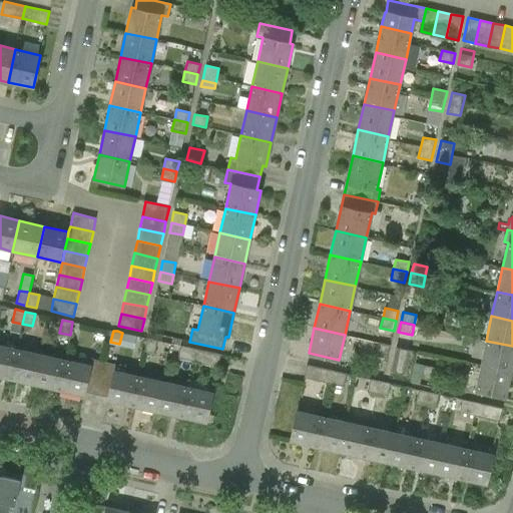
[(143,351),(154,354),(157,340),(146,338),(143,351)]
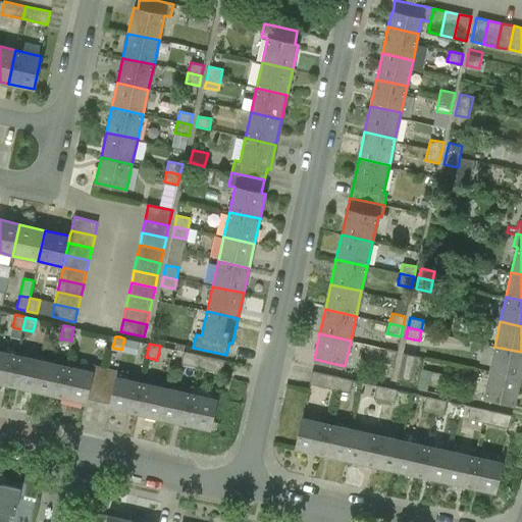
[(488,371),(519,377),(521,365),(521,352),(494,347),(488,371)]
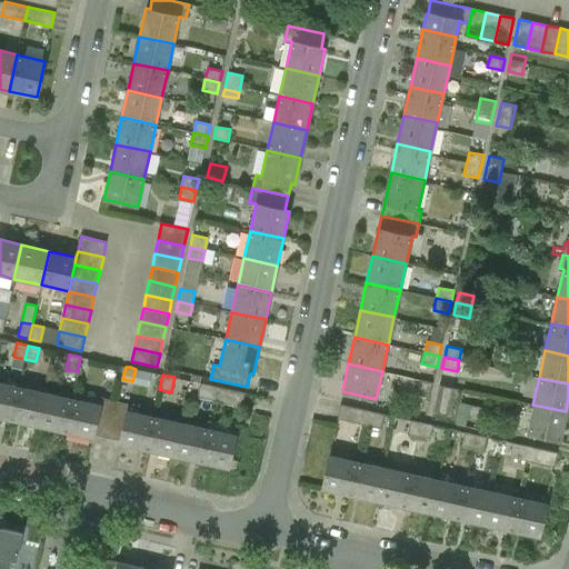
[(418,379),(416,391),(430,395),(433,382),(418,379)]
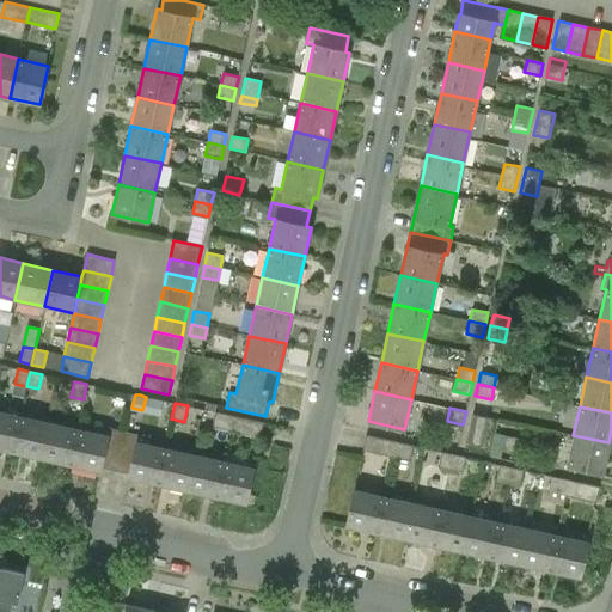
[(0,450),(12,452),(20,416),(0,411),(0,450)]
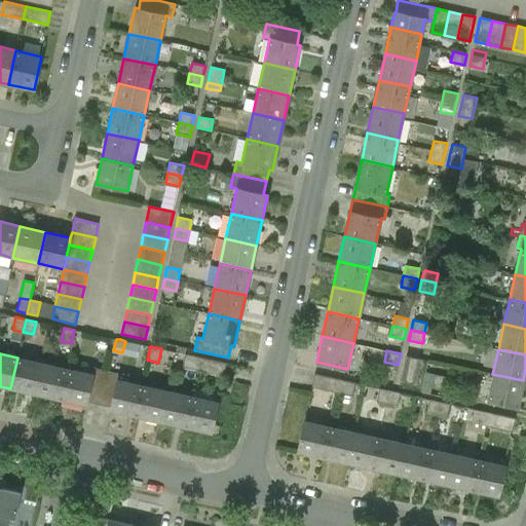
[(185,353),(182,367),(184,368),(184,372),(191,373),(192,370),(198,371),(201,358),(185,353)]
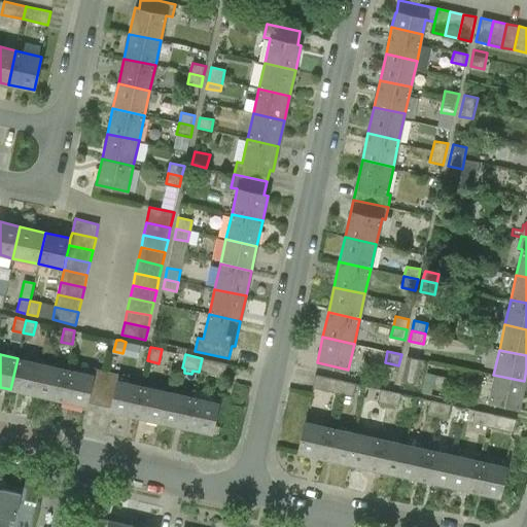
[(406,356),(400,381),(415,385),(420,359),(406,356)]
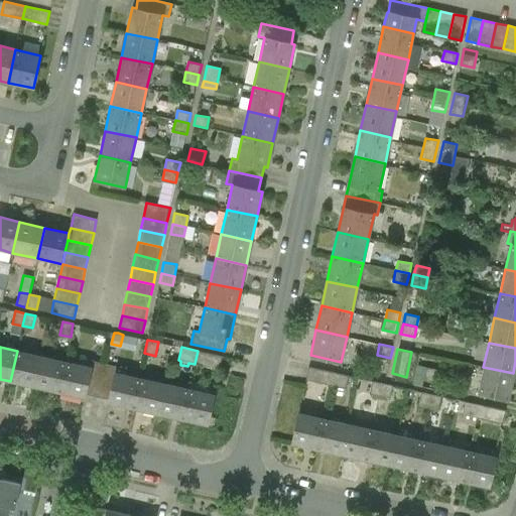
[(34,387),(41,357),(17,351),(10,381),(34,387)]
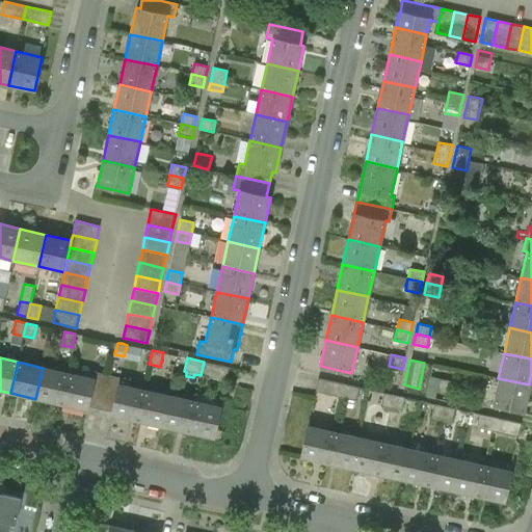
[(225,380),(229,367),(204,362),(201,375),(225,380)]
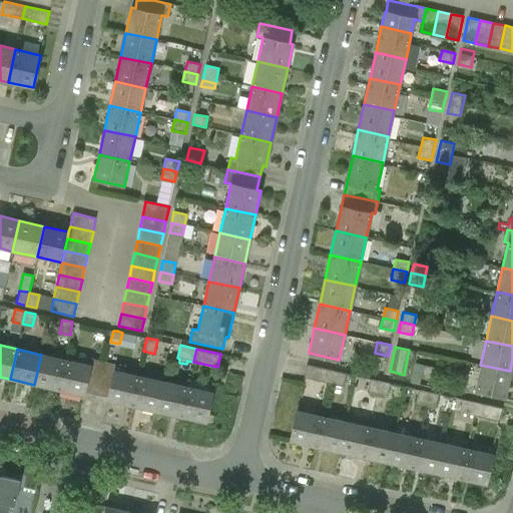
[(58,390),(65,360),(41,355),(34,385),(58,390)]
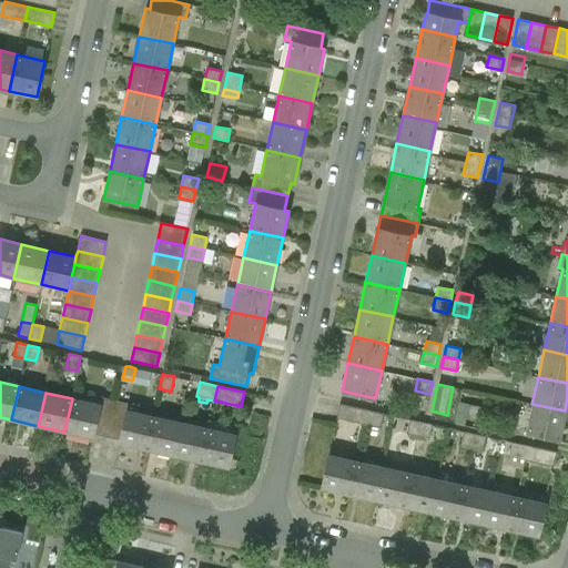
[(72,398),(64,432),(92,438),(93,434),(107,437),(115,401),(102,397),(100,405),(72,398)]
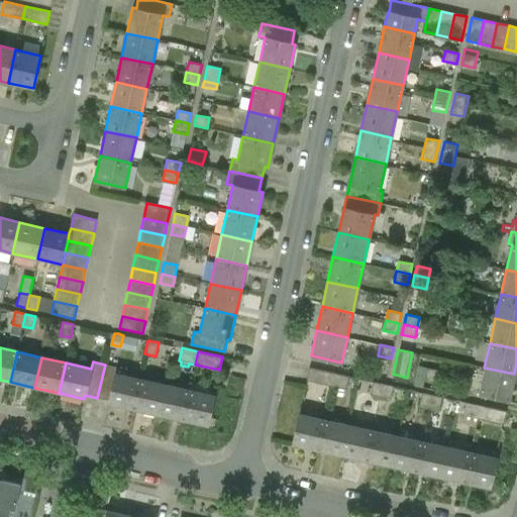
[(133,409),(140,379),(115,374),(117,367),(105,365),(97,398),(109,401),(108,403),(133,409)]
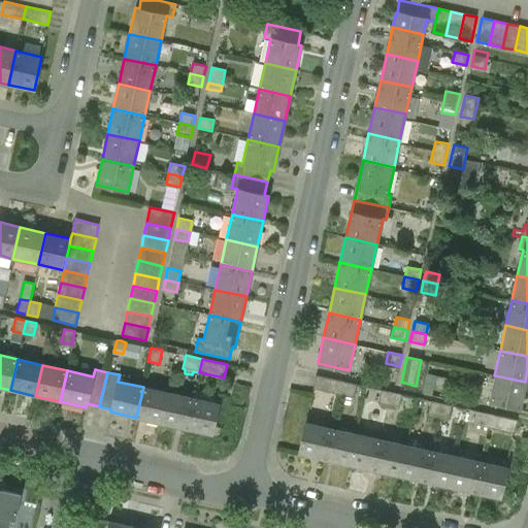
[(436,375),(428,374),(423,394),(431,396),(433,389),(444,392),(448,378),(436,375)]
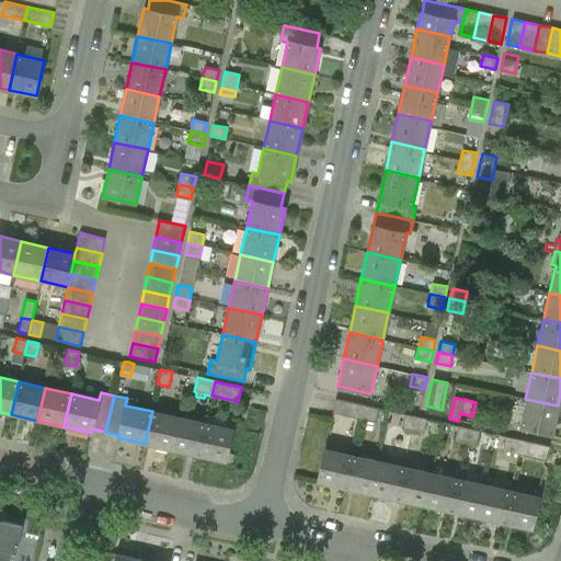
[(335,399),(332,413),(359,419),(363,404),(335,399)]
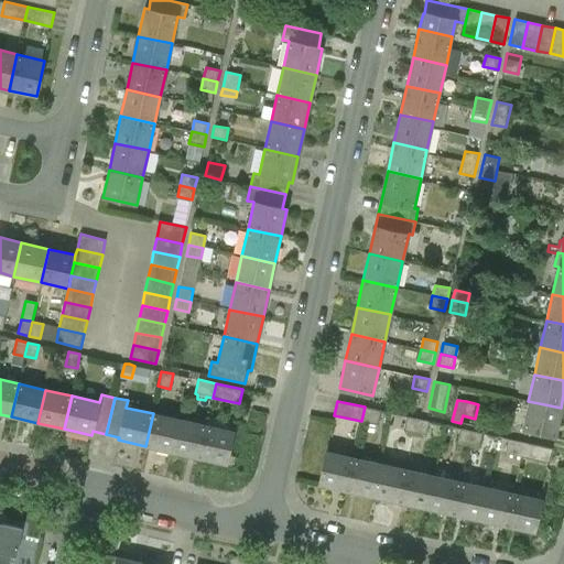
[(561,408),(528,401),(522,429),(555,435),(561,408)]
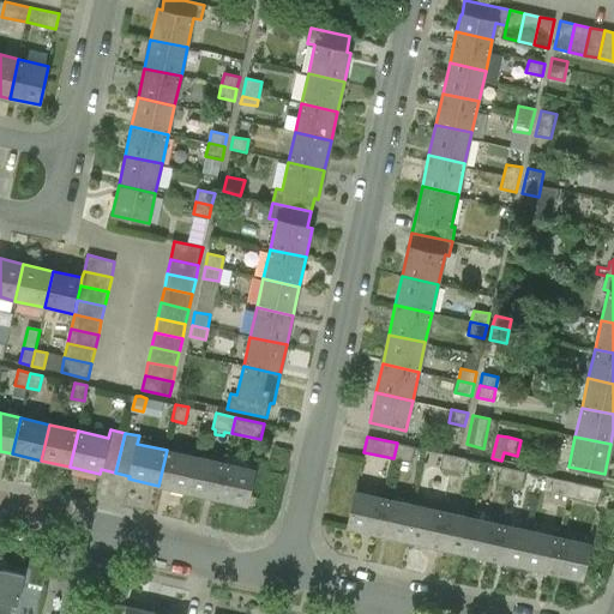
[(411,463),(415,447),(397,443),(393,458),(411,463)]
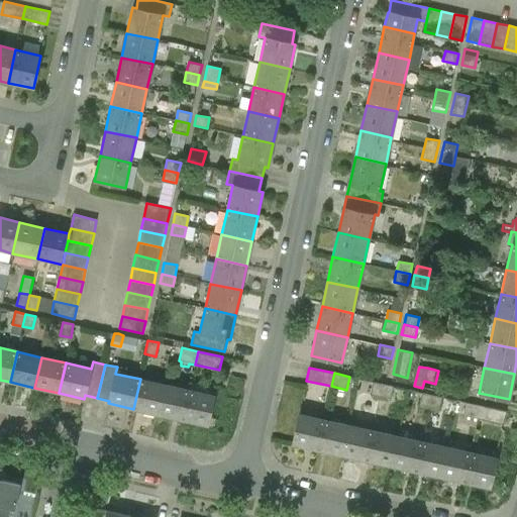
[(158,414),(165,385),(140,379),(133,409),(158,414)]
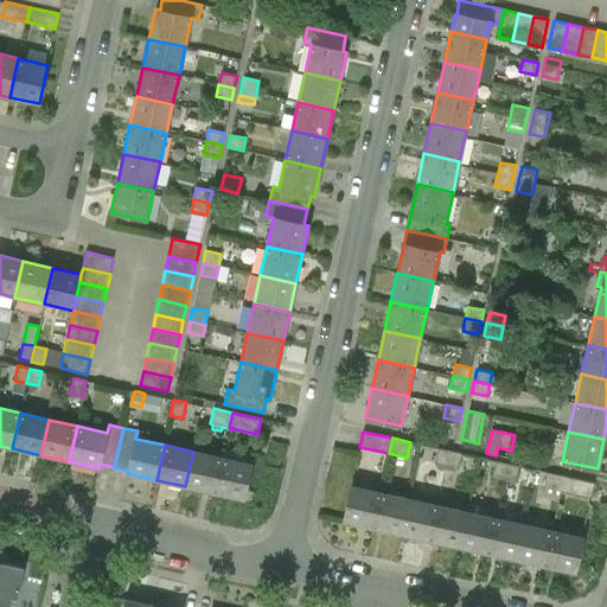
[(438,448),(434,464),(447,466),(451,451),(438,448)]
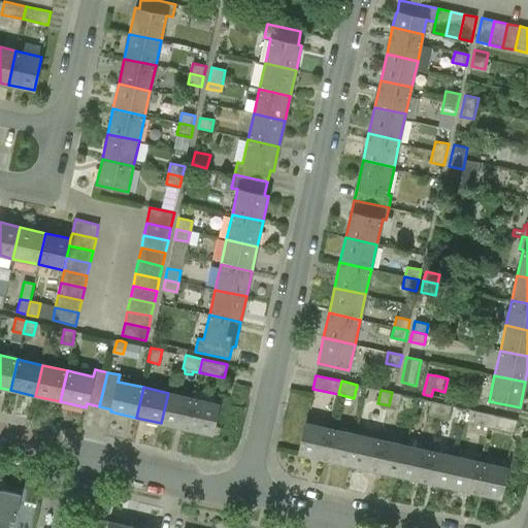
[(399,407),(401,394),(392,392),(389,405),(399,407)]
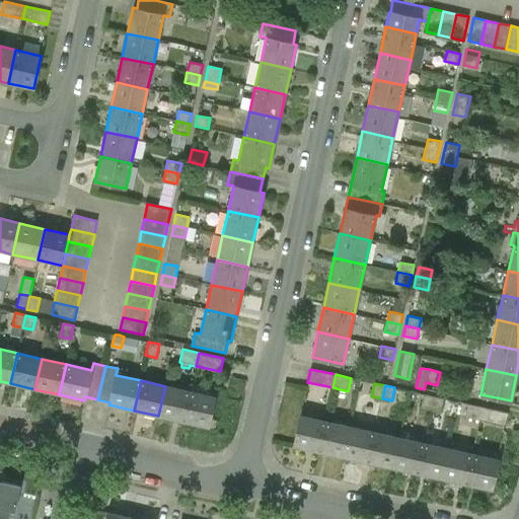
[(183,422),(190,391),(165,386),(158,416),(183,422)]
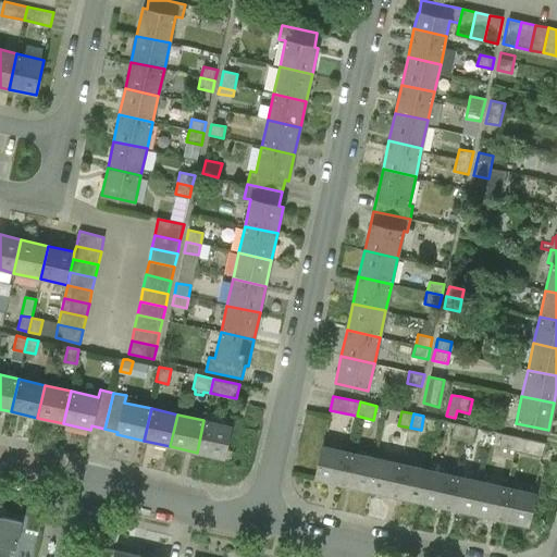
[(203,420),(197,453),(223,458),(231,425),(203,420)]
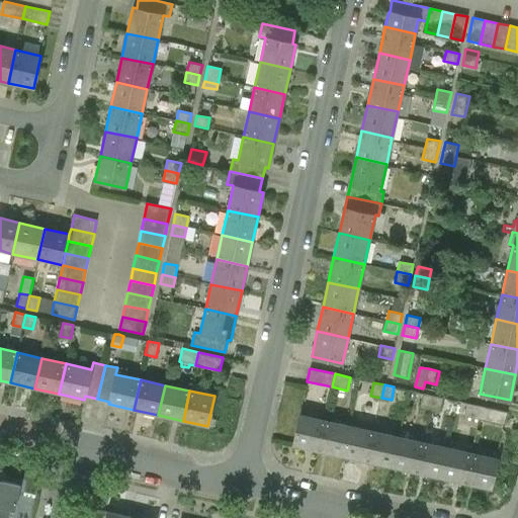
[(422,393),(419,407),(430,409),(433,396),(422,393)]
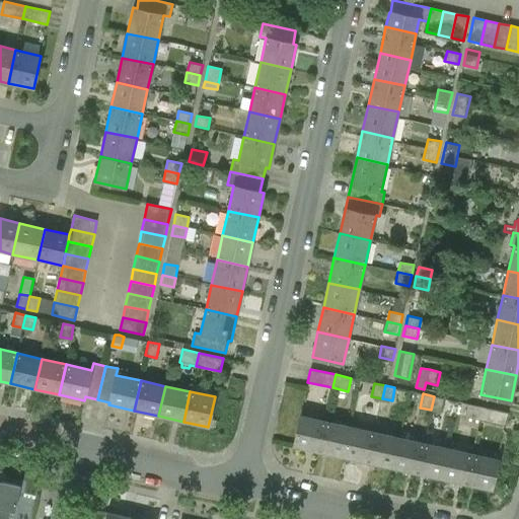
[(441,412),(444,398),(434,396),(431,410),(441,412)]
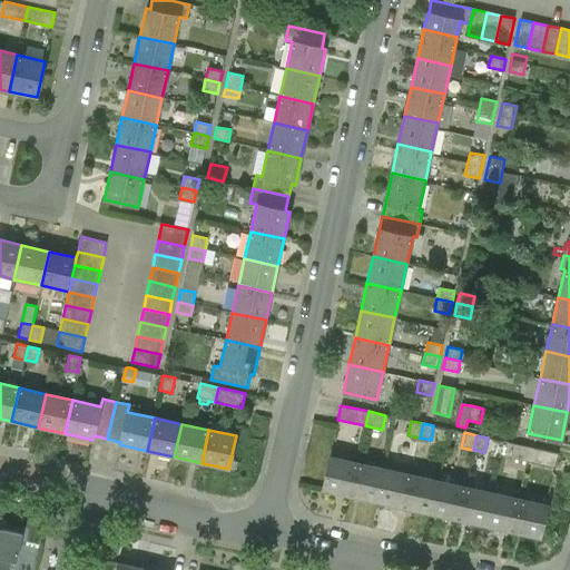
[(528,461),(531,446),(513,443),(510,458),(528,461)]
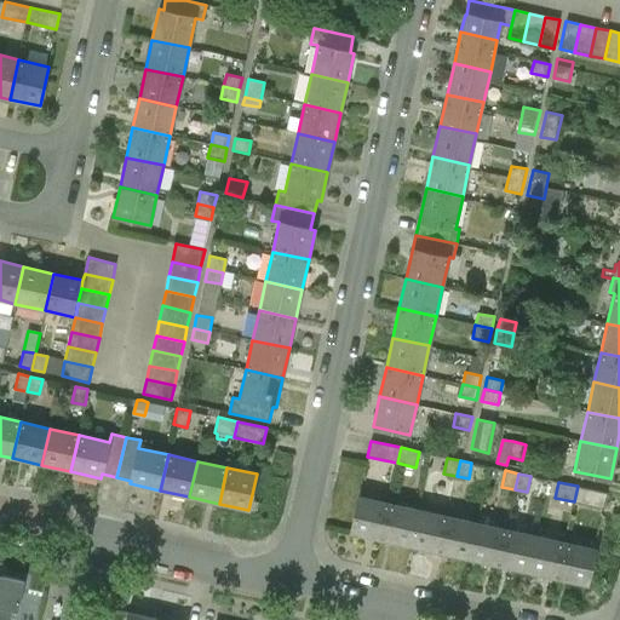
[(578,486),(574,501),(603,509),(607,493),(578,486)]
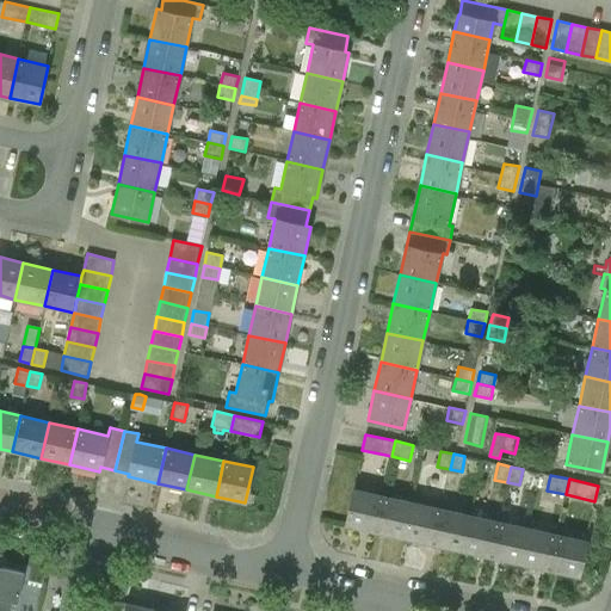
[(375,531),(383,495),(353,488),(345,524),(375,531)]
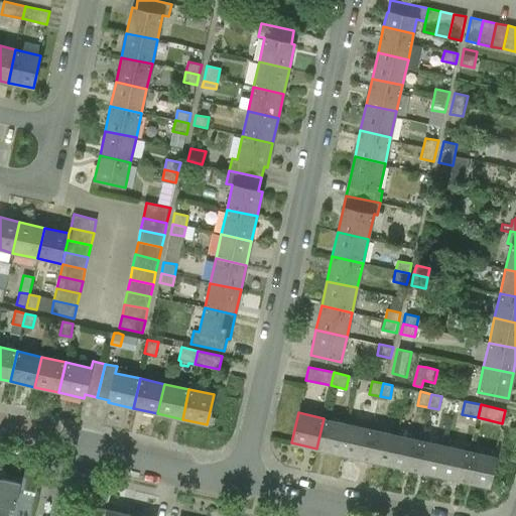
[(341,454),(348,423),(324,418),(316,448),(341,454)]
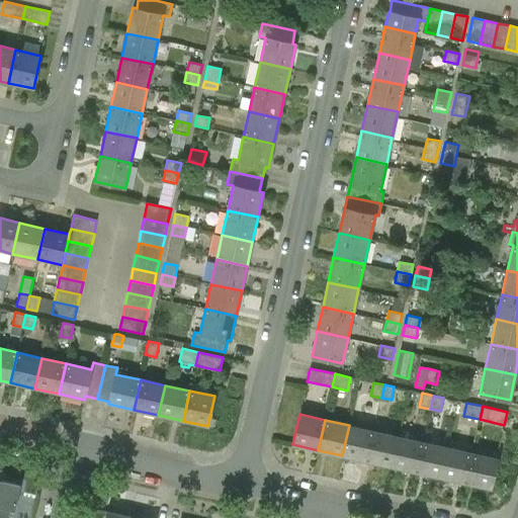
[(367,461),(373,431),(349,425),(342,455),(367,461)]
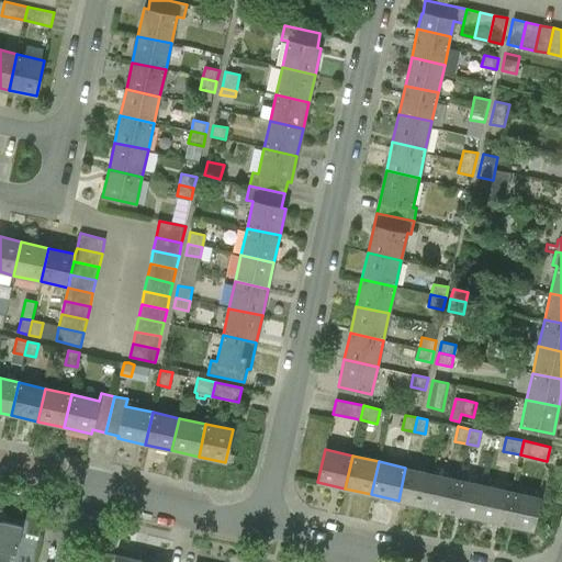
[(425,506),(433,473),(405,468),(398,501),(425,506)]
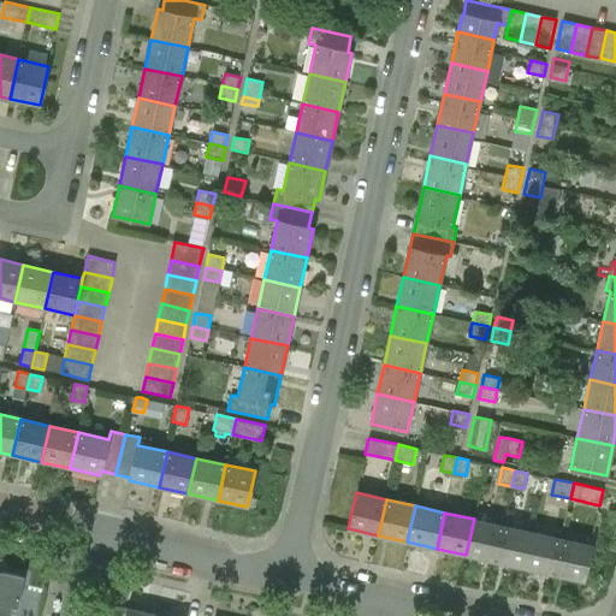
[(495,561),(503,525),(474,519),(466,555),(495,561)]
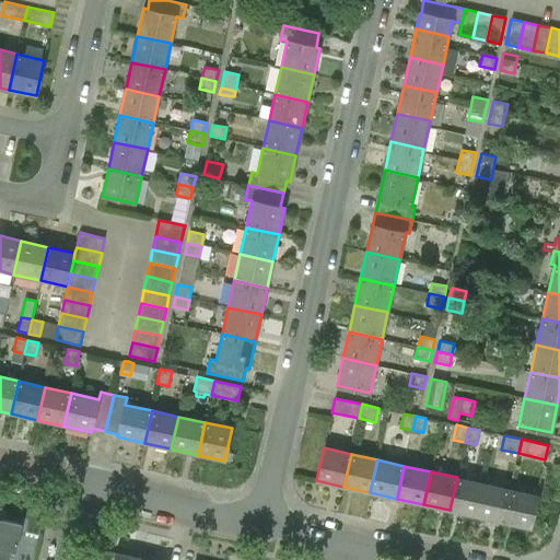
[(477,516),(483,483),(457,477),(450,510),(477,516)]
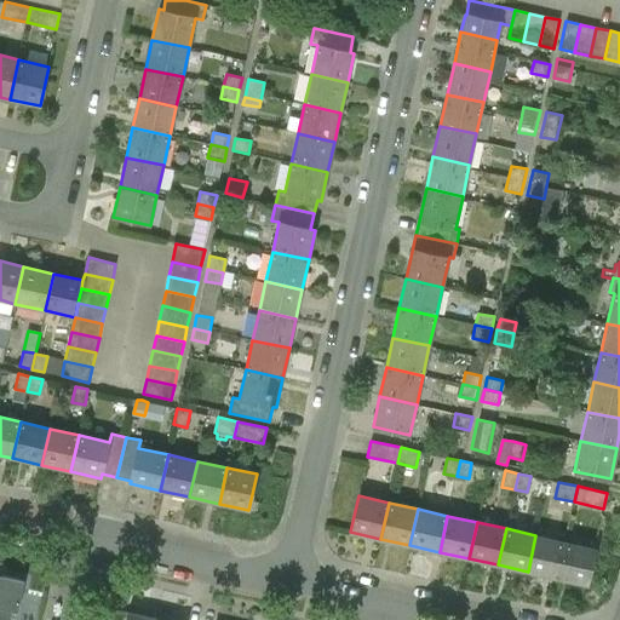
[(557,578),(566,541),(535,535),(528,572),(557,578)]
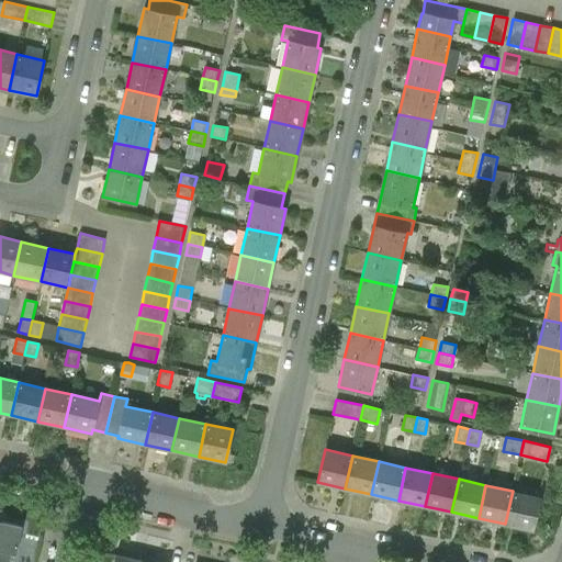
[(513,491),(505,524),(532,530),(540,497),(513,491)]
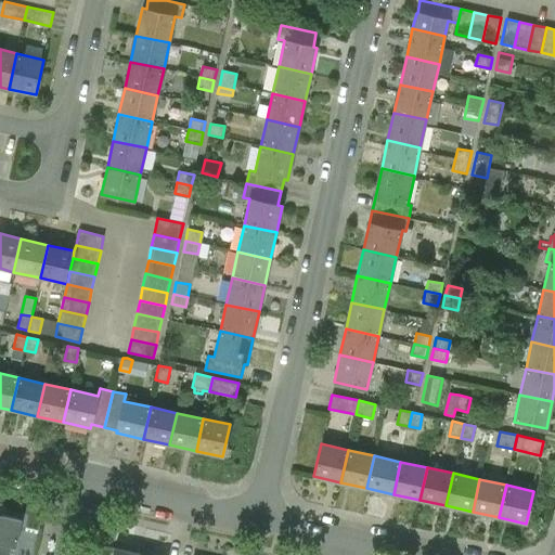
[(0,544),(15,547),(22,519),(0,514),(0,544)]
